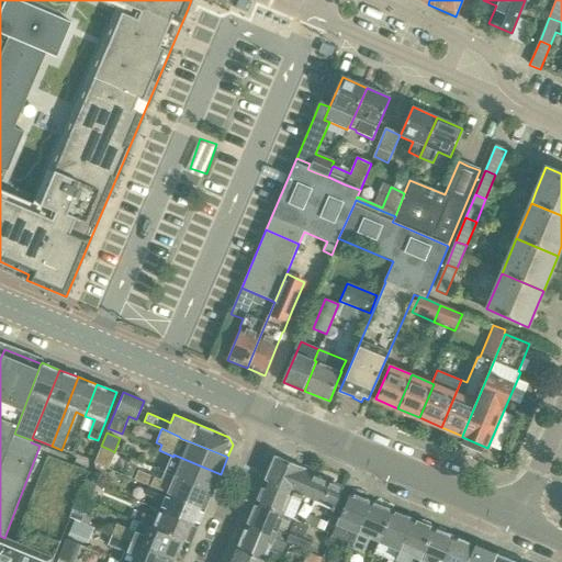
[(111,450),(101,446),(93,462),(104,467),(111,450)]
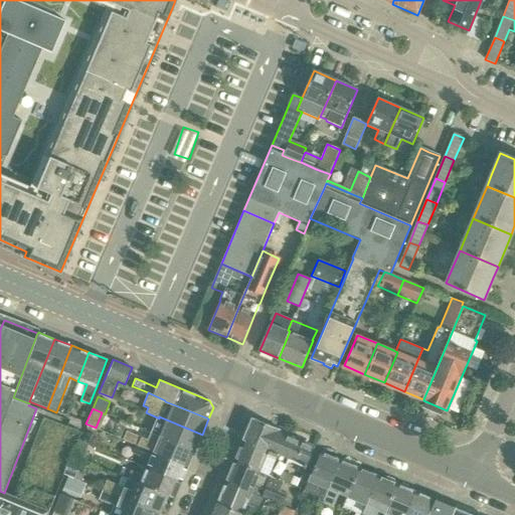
[(157,417),(151,433),(159,437),(195,451),(202,435),(159,416),(159,418),(157,417)]
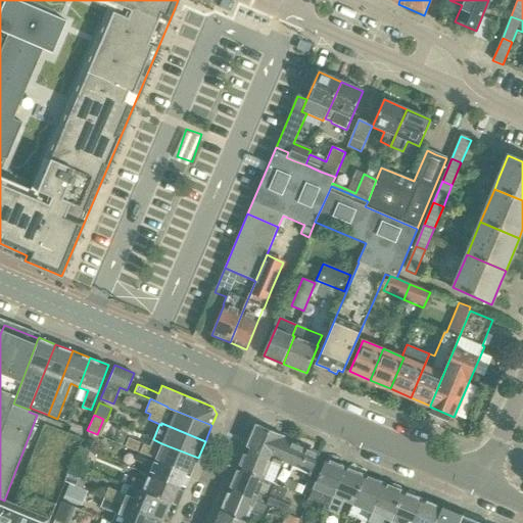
[(255,425),(246,447),(273,459),(291,467),(293,467),(310,474),(317,456),(293,446),(280,440),(282,436),(255,425)]
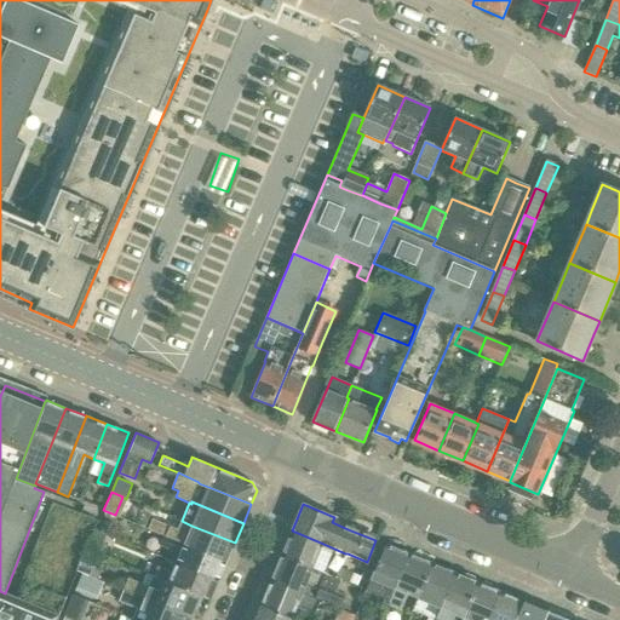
[(151,520),(147,529),(165,537),(165,535),(227,561),(235,543),(191,526),(182,521),(179,521),(176,529),(168,527),(151,520)]
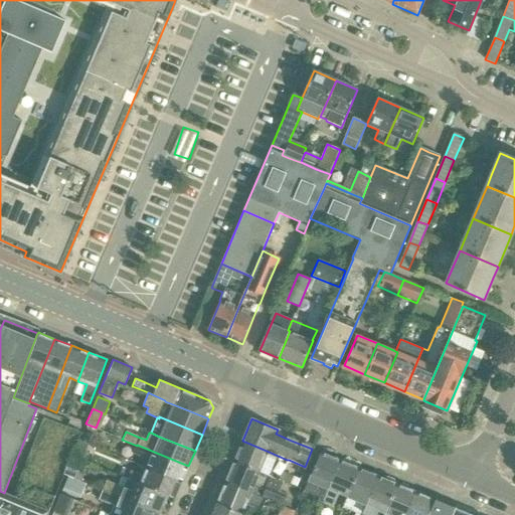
[(82,442),(91,446),(90,446),(93,447),(97,437),(87,433),(82,442)]
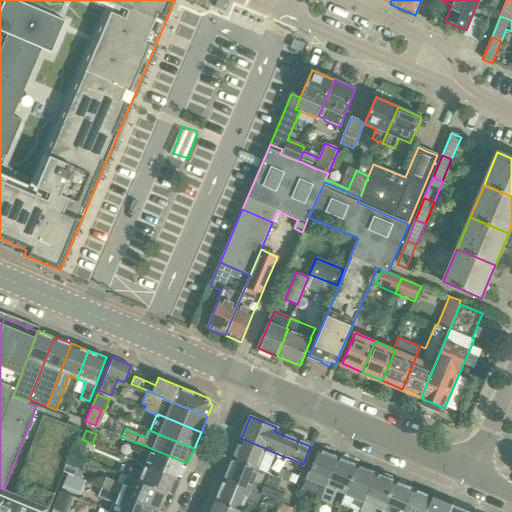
[(82,440),(77,438),(71,453),(87,460),(88,458),(84,455),(89,443),(90,443),(82,439),(82,440)]
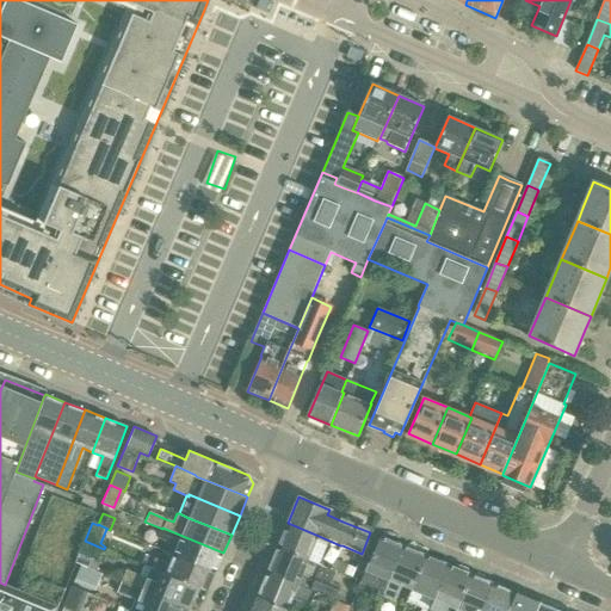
[(288,523),(277,548),(322,566),(335,572),(351,578),(355,569),(334,561),(340,545),(319,536),(288,523)]
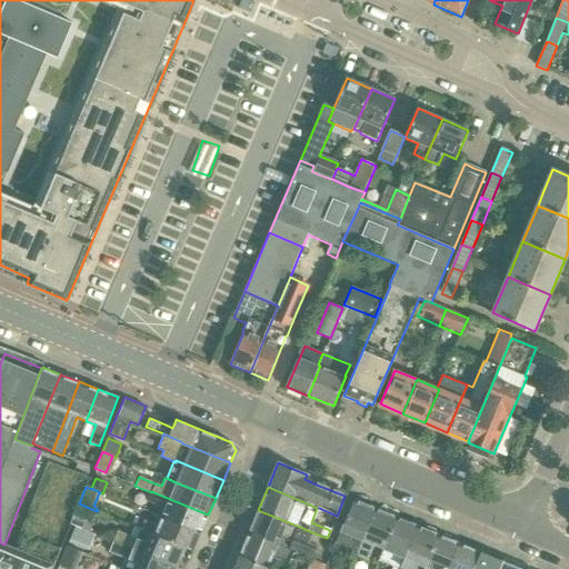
[(151,492),(147,501),(165,508),(161,517),(201,533),(208,515),(151,491),(151,492)]
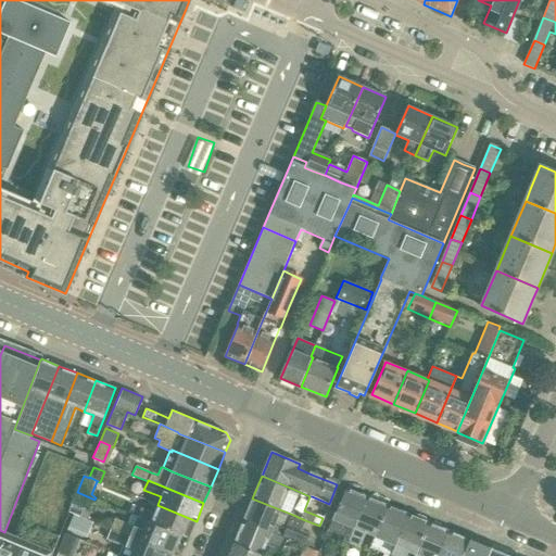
[(327,530),(344,538),(341,544),(346,546),(348,543),(353,529),(366,497),(345,489),(331,520),(327,530)]
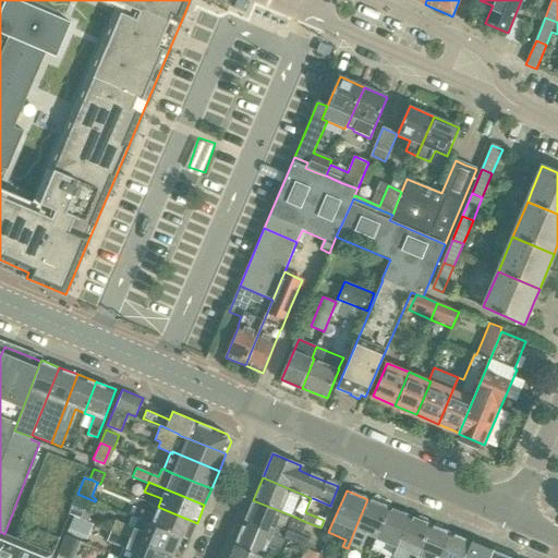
[(68,514),(75,518),(76,514),(87,520),(95,501),(77,494),(68,514)]
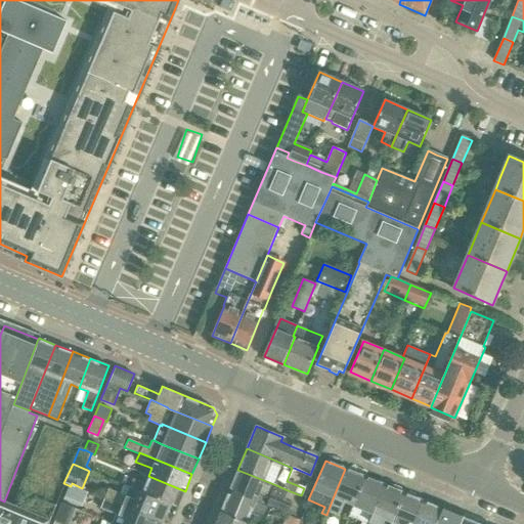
[(345,469),(333,498),(328,512),(338,516),(343,503),(352,507),(364,476),(345,469)]
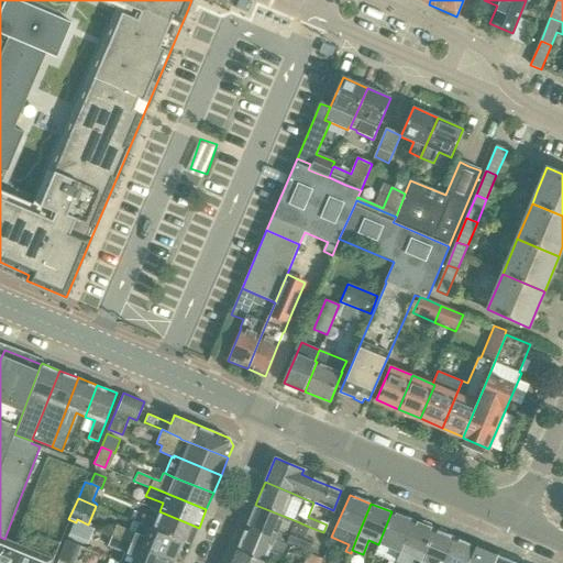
[(255,505),(245,527),(290,545),(290,547),(308,554),(312,542),(305,539),(309,527),(297,521),(255,505)]
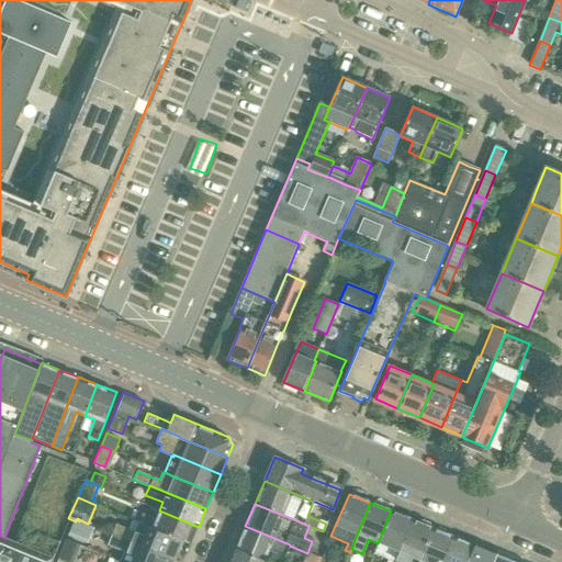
[(143,515),(138,524),(182,541),(191,544),(199,527),(159,510),(155,520),(147,517),(143,515)]
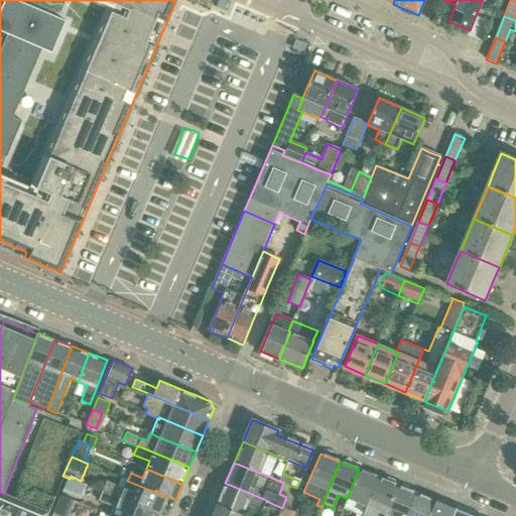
[(343,509),(356,514),(355,515),(362,515),(366,507),(378,477),(359,469),(347,499),(343,509)]
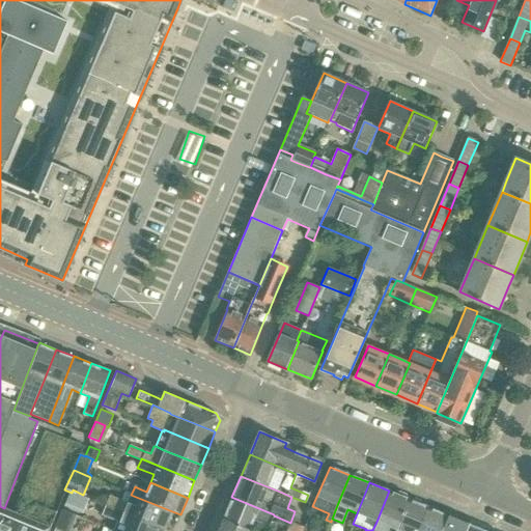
[(73,490),(72,493),(65,506),(82,513),(89,499),(82,496),(83,495),(73,490)]
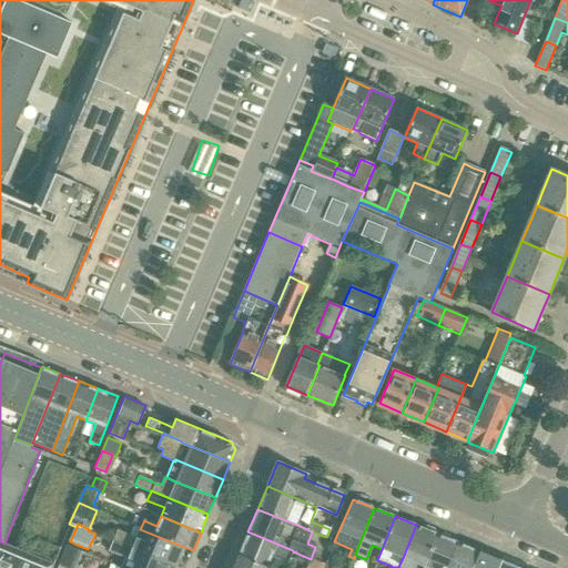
[(403,558),(398,567),(412,567),(415,563),(424,567),(437,534),(416,525),(403,558)]
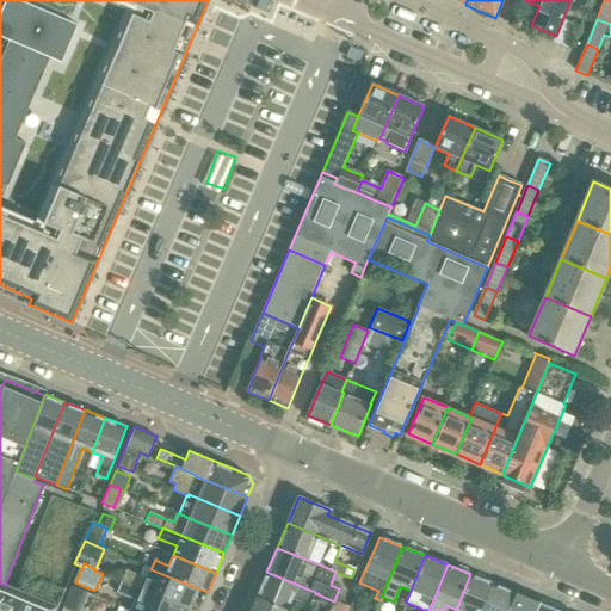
[(125,572),(122,580),(190,608),(198,588),(150,569),(143,566),(140,576),(125,572)]
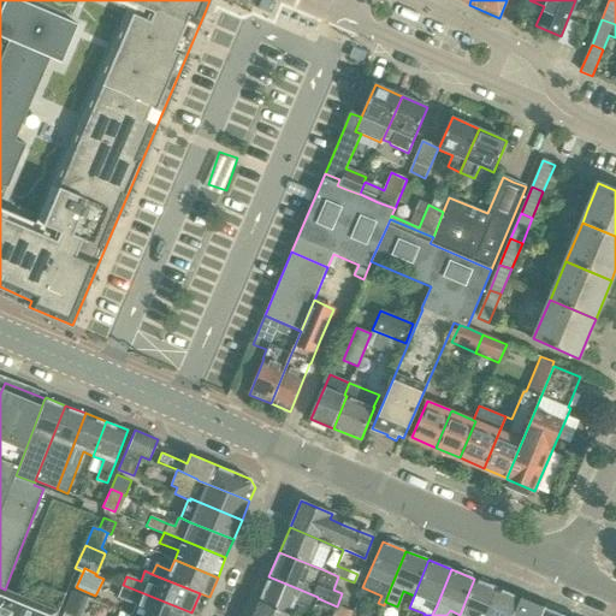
[(268,576),(259,602),(290,615),(295,603),(312,610),(318,598),(318,597),(268,576)]
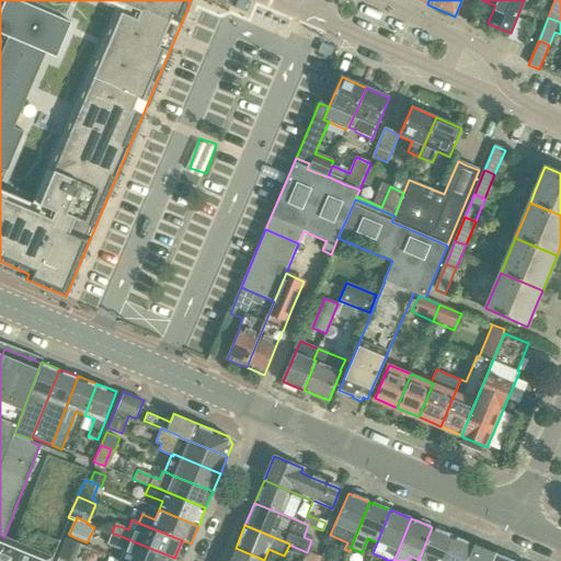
[(419,560),(421,560),(443,560),(454,537),(432,527),(419,560)]
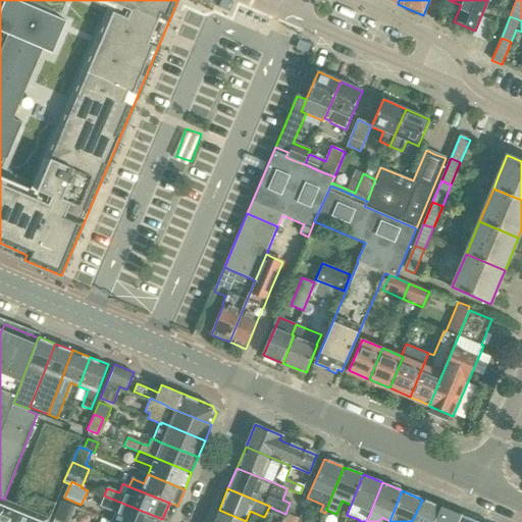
[(104,496),(100,507),(115,513),(112,520),(116,521),(160,521),(162,519),(104,496)]
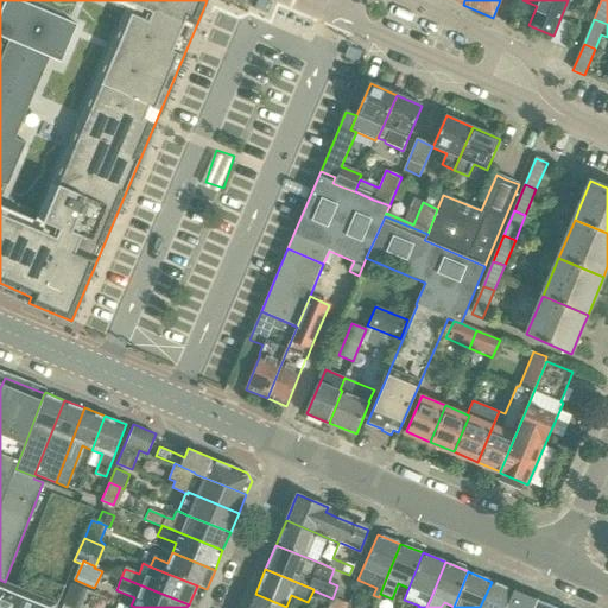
[(0,580),(0,607),(56,607),(58,603),(5,582),(0,580)]
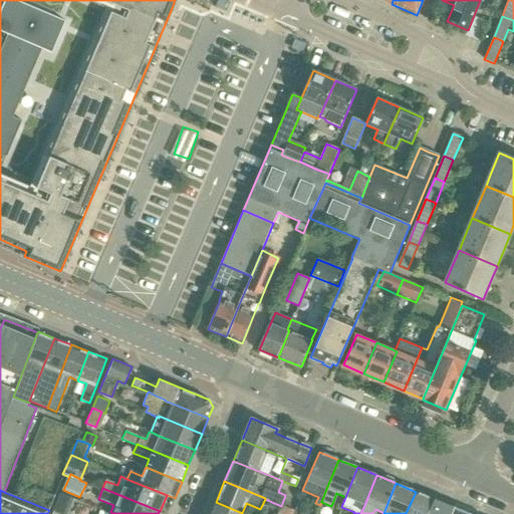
[(427,513),(434,499),(416,492),(406,513),(427,513)]
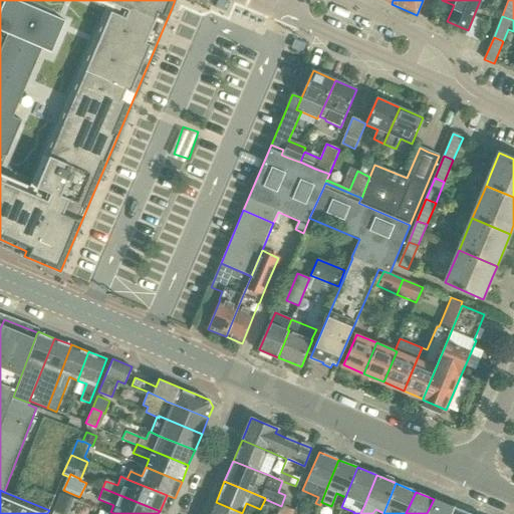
[(54,510),(63,513),(67,513),(73,498),(60,493),(54,510)]
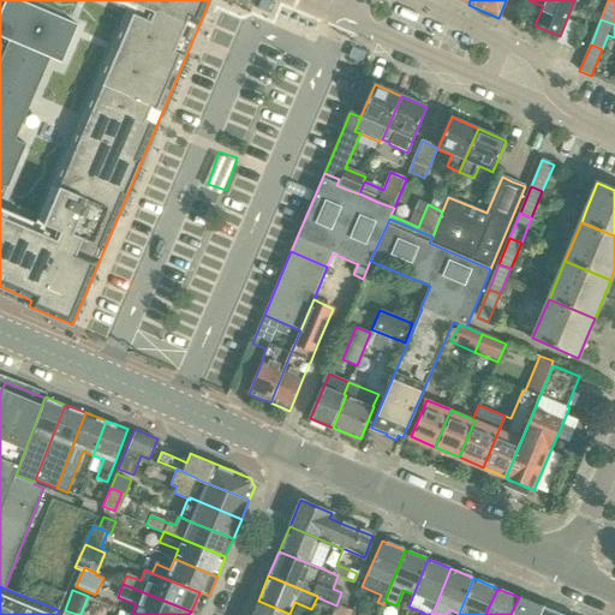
[(538,614),(543,607),(519,597),(511,614),(538,614)]
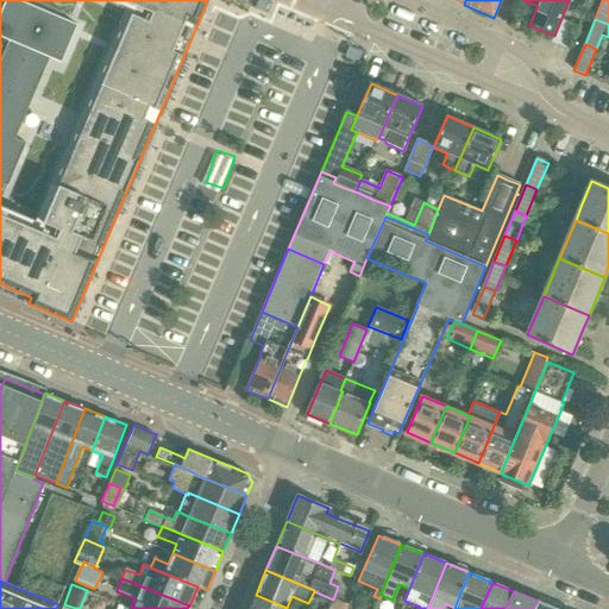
[(256,595),(249,608),(286,608),(287,608),(256,595)]
